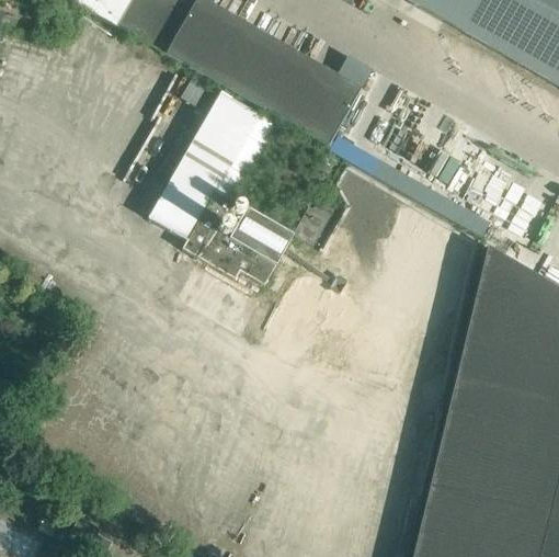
[(78,0),(241,92),(240,93),(329,144),(362,87),(209,0),(195,0),(193,6),(183,0),(78,0)]
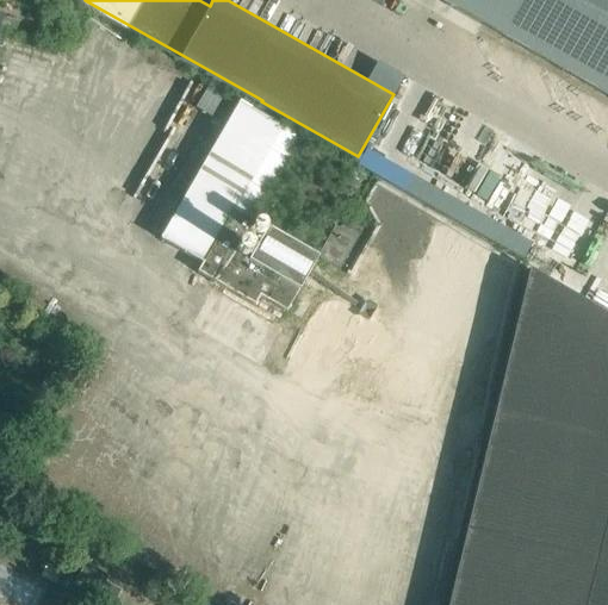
[(448,0),(607,91),(607,0),(448,0)]
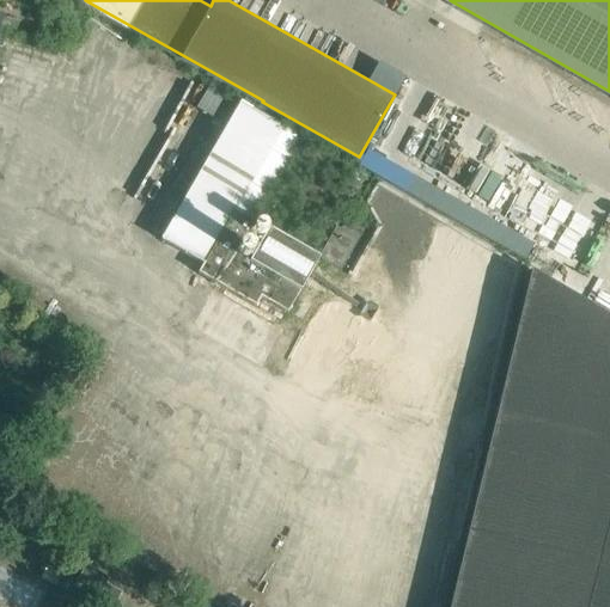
[(0,22),(18,28),(20,19),(6,14),(6,13),(0,10),(0,22)]
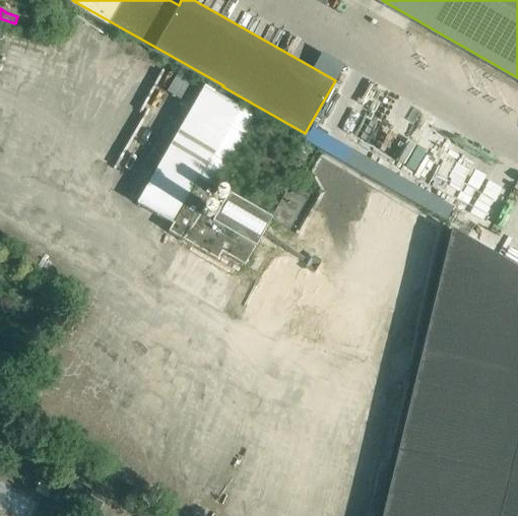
[(14,28),(15,23),(0,18),(0,36),(3,37),(6,26),(14,28)]
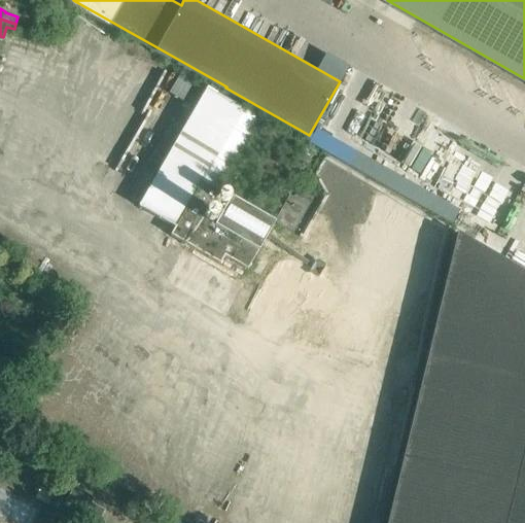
[(316,148),(244,106),(208,85),(140,203),(176,224),(172,232),(221,260),(225,252),(249,267),(276,219),(294,230),(309,204),(290,194),(316,148)]
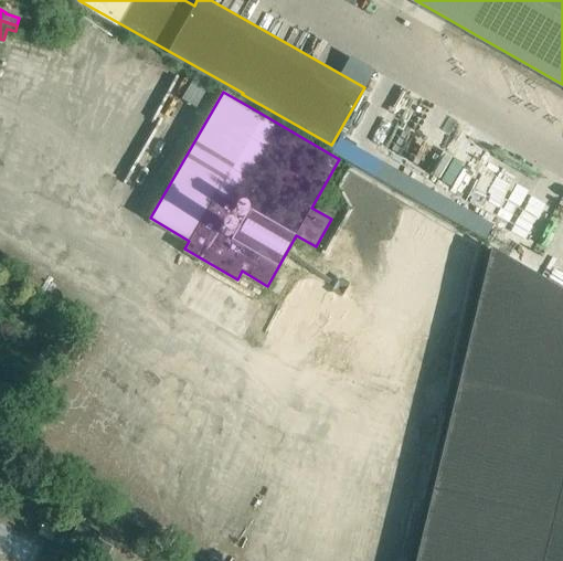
[(502,220),(385,159),(376,176),(494,236),(502,220)]
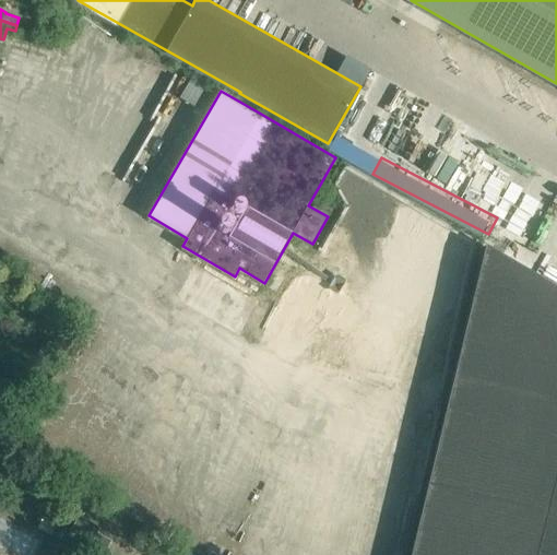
[(556,285),(486,244),(431,470),(555,510),(556,504),(556,285)]
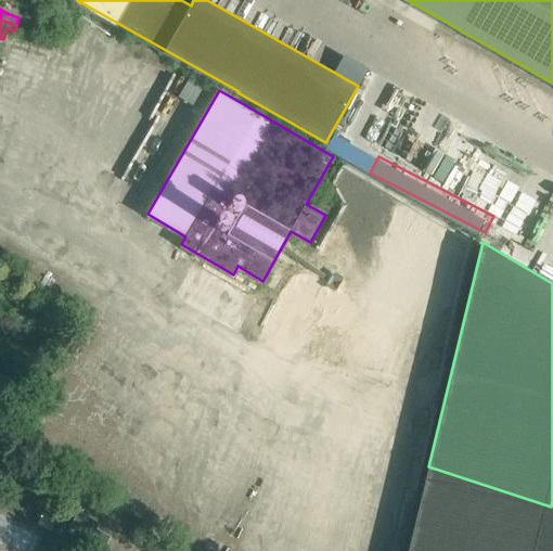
[(428,466),(407,550),(540,550),(551,507),(428,466)]
